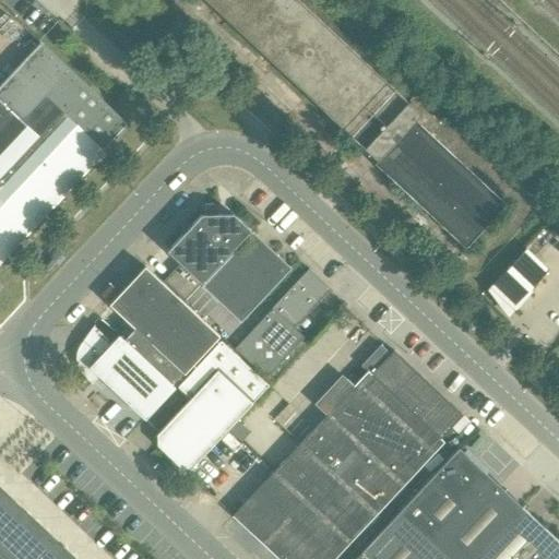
[(376,163),(377,162),(466,245),(465,246),(466,247),(503,205),(502,206),(413,122),(414,121),(413,120),(419,114),(297,0),(204,0),(376,161),(375,162),(376,163)]
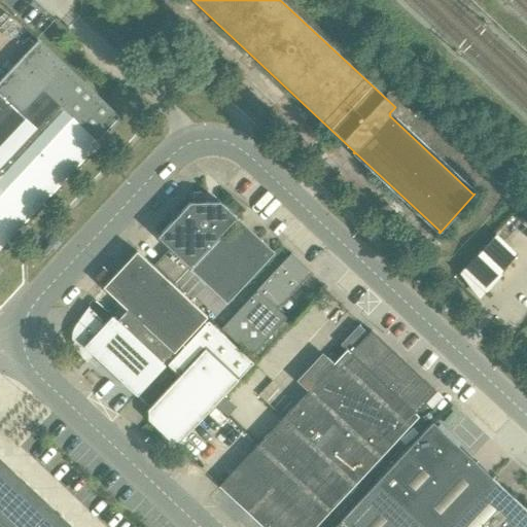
[(0,249),(99,143),(97,142),(119,116),(38,40),(0,80),(0,249)]
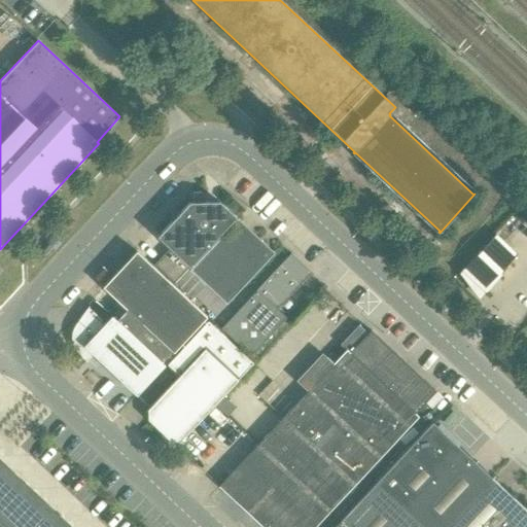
[(174,283),(187,269),(236,217),(219,202),(205,202),(204,196),(200,191),(194,191),(188,197),(189,203),(181,211),(175,211),(170,216),(170,222),(156,237),(164,244),(159,249),(164,254),(153,266),(174,283)]
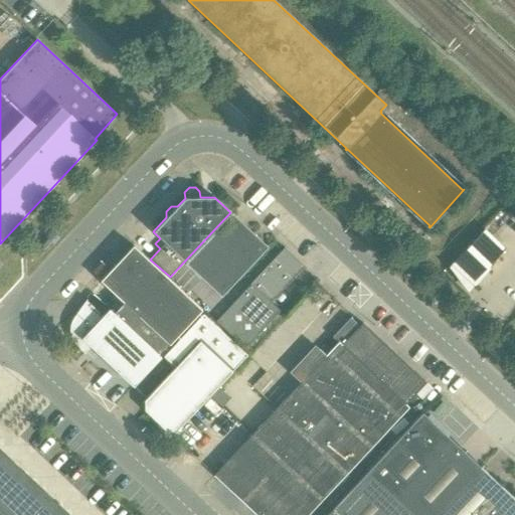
[(183,263),(170,277),(187,294),(201,279),(221,298),(268,247),(231,213),(185,265),(183,263)]
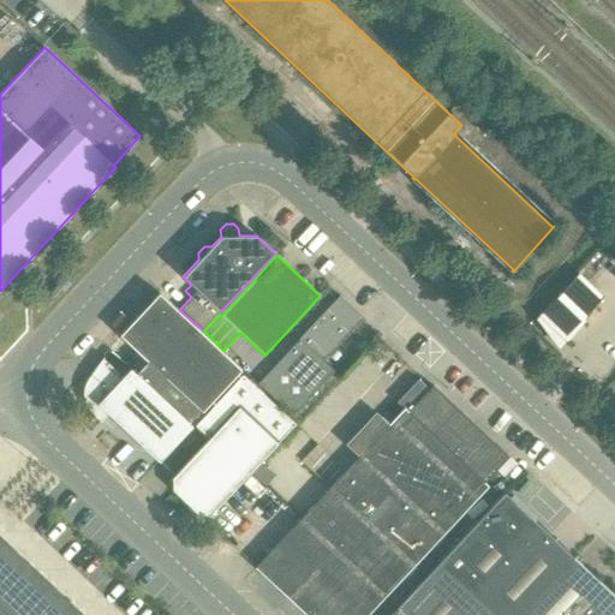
[(590,262),(551,304),(572,323),(611,282),(590,262)]
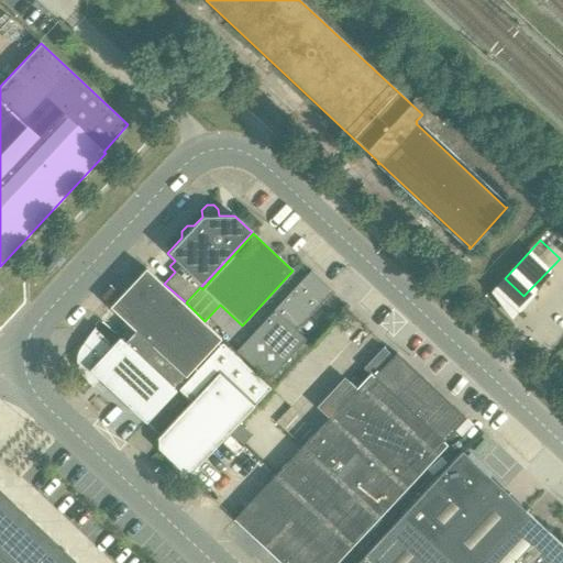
[(109,307),(135,331),(124,343),(157,374),(174,389),(221,339),(145,268),(109,307)]
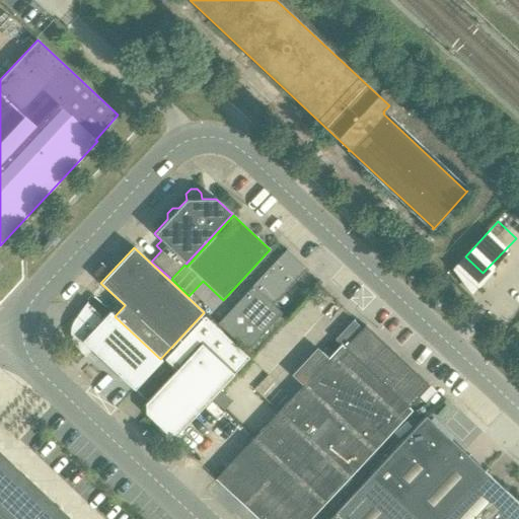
[(287,249),(217,323),(246,351),(282,313),(273,305),(306,269),(287,249)]
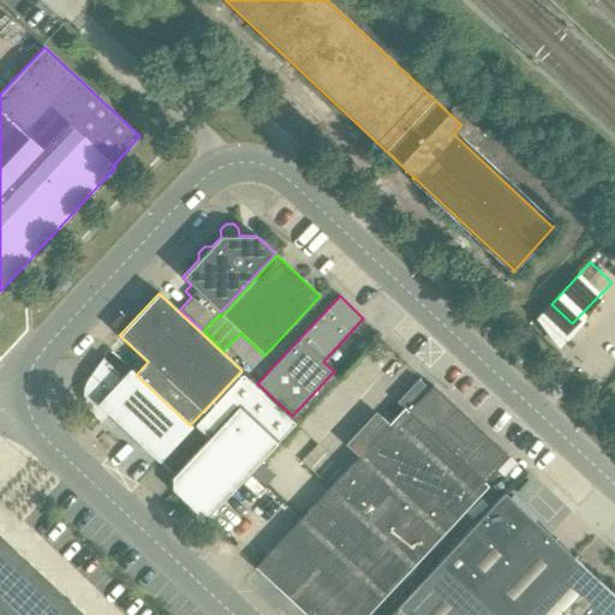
[(108,415),(138,443),(172,408),(136,375),(130,369),(123,377),(102,358),(88,378),(84,384),(83,392),(83,399),(85,405),(93,415),(101,422),(108,415)]
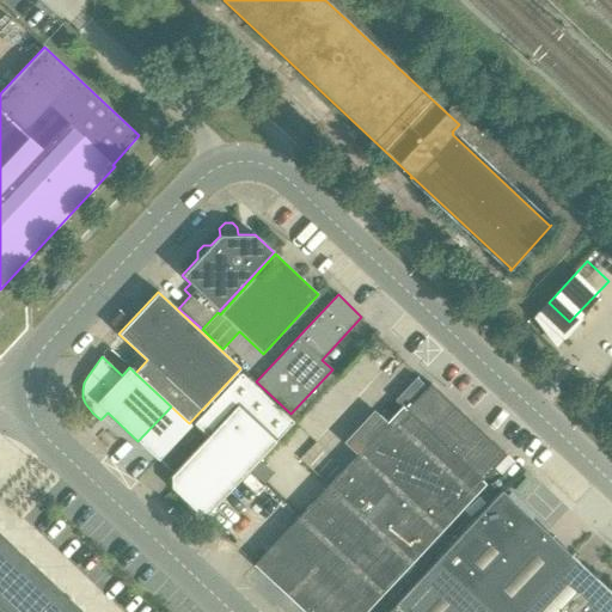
[(171,476),(167,479),(167,484),(172,488),(172,489),(203,519),(294,422),(242,373),(210,407),(225,420),(171,476)]
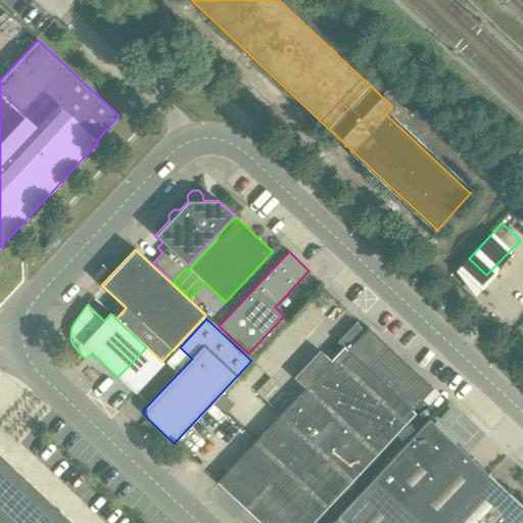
[(268,428),(218,482),(217,483),(259,522),(312,522),(415,414),(412,411),(433,388),(368,328),(346,350),(343,347),(301,392),(289,380),(255,417),(268,428)]
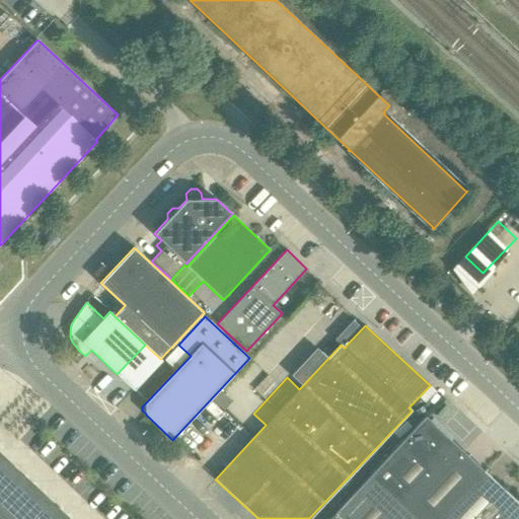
[(145,345),(117,374),(134,389),(161,360),(160,359),(145,345)]
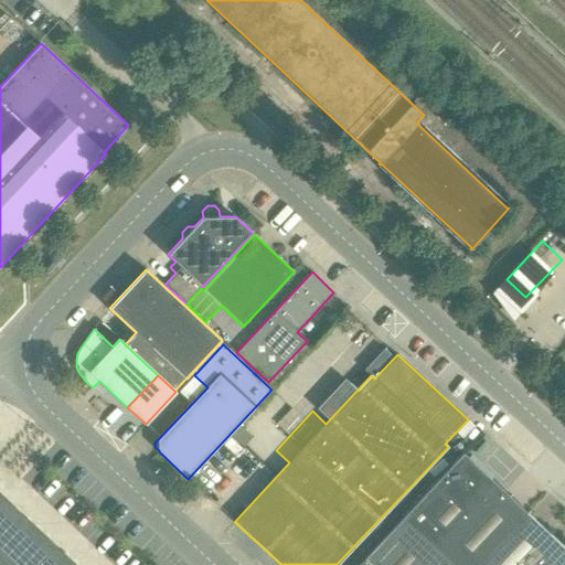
[(464,452),(403,516),(454,564),(476,564),(526,512),(464,452)]
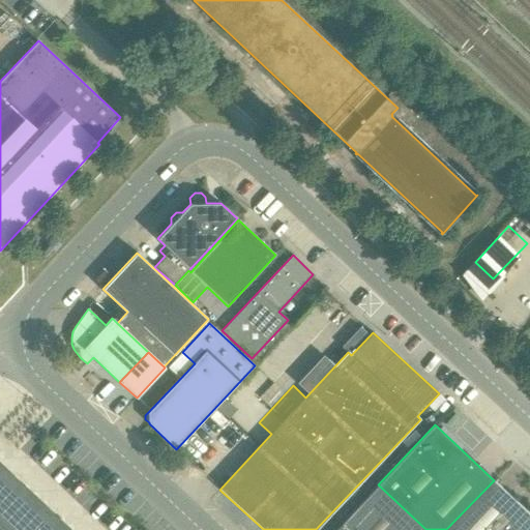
[(0,529),(71,529),(0,463),(0,529)]
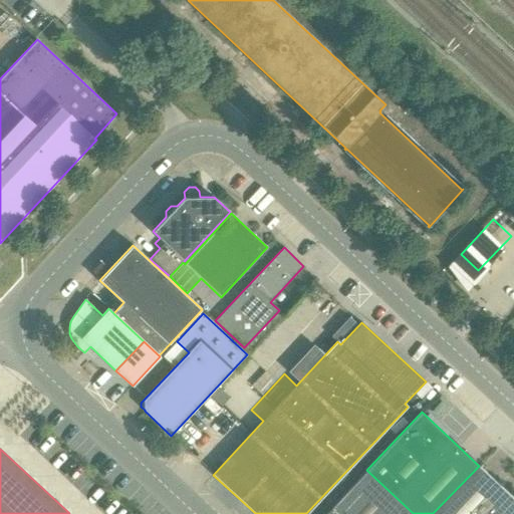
[(513,513),(513,498),(479,466),(433,513),(513,513)]
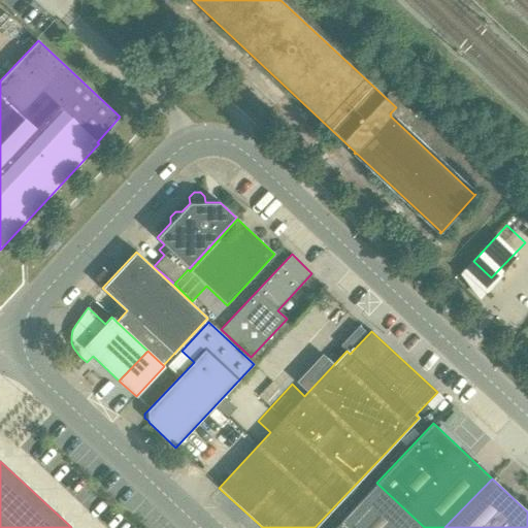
[(334,527),(424,527),(376,483),(334,527)]
